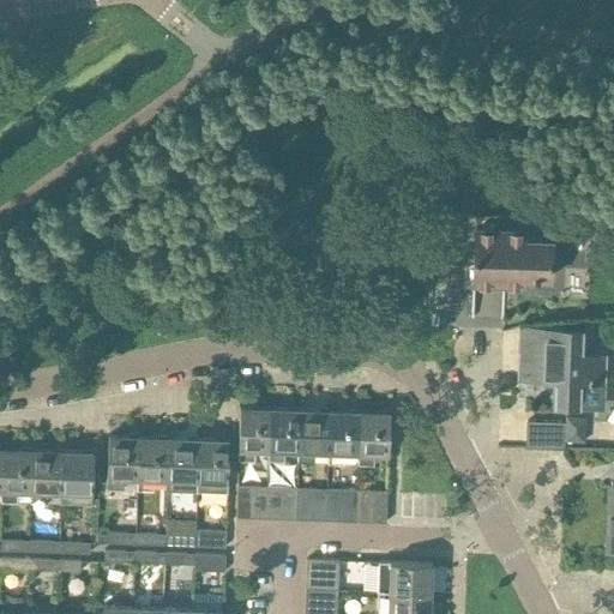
[(524,232),(475,229),(473,283),(522,286),(522,277),(549,278),(551,269),(555,268),(559,264),(560,259),(559,254),(555,251),(551,250),(552,241),(524,240),(524,232)]
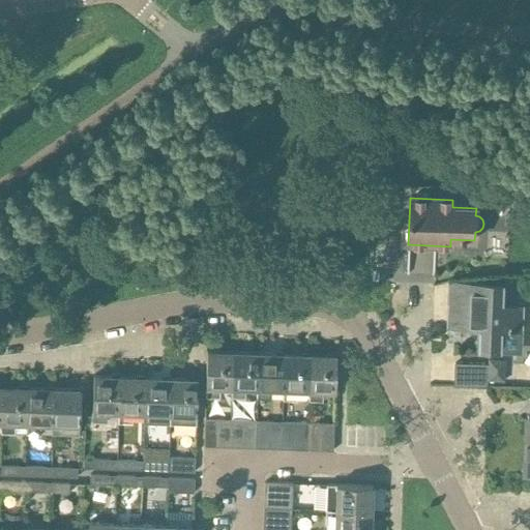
[(450,283),(448,327),(481,329),(480,350),(519,352),(521,306),(500,306),(501,285),(450,283)]
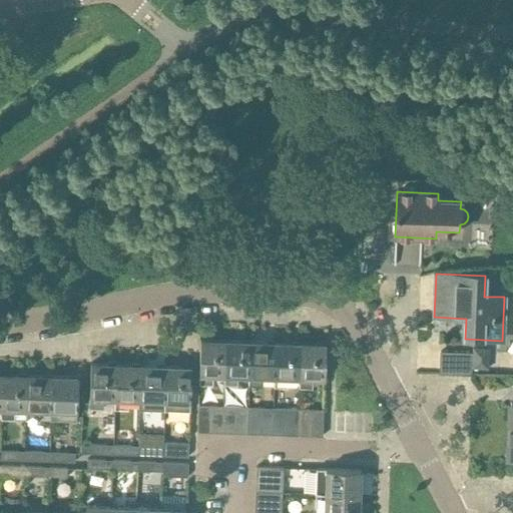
[(200,339),(200,350),(199,384),(212,384),(213,375),(224,375),(226,340),(200,339)]
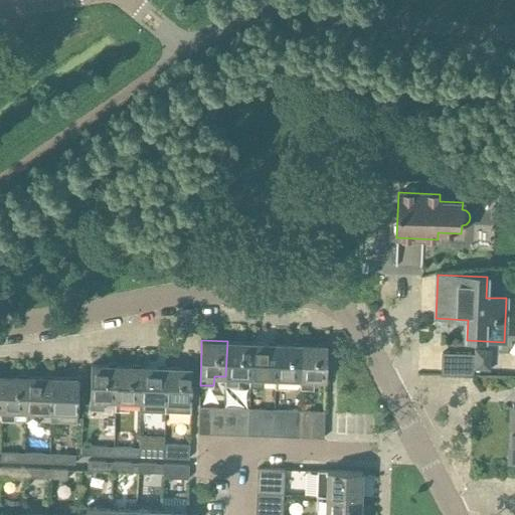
[(251,342),(227,341),(225,376),(224,386),(238,387),(239,377),(249,377),(250,377),(251,342)]
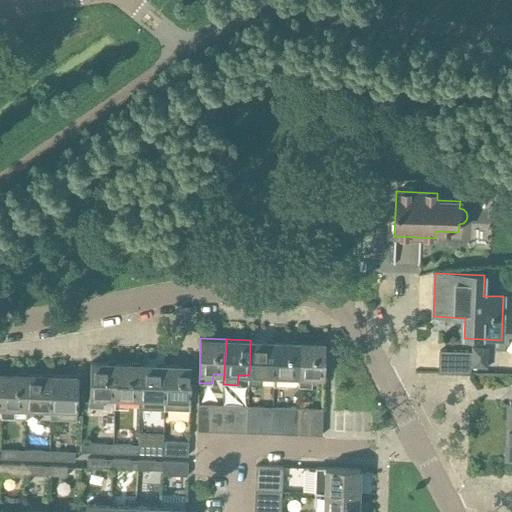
[(275,341),(250,340),(249,375),(248,375),(248,385),(262,386),(263,376),(274,376),(275,341)]
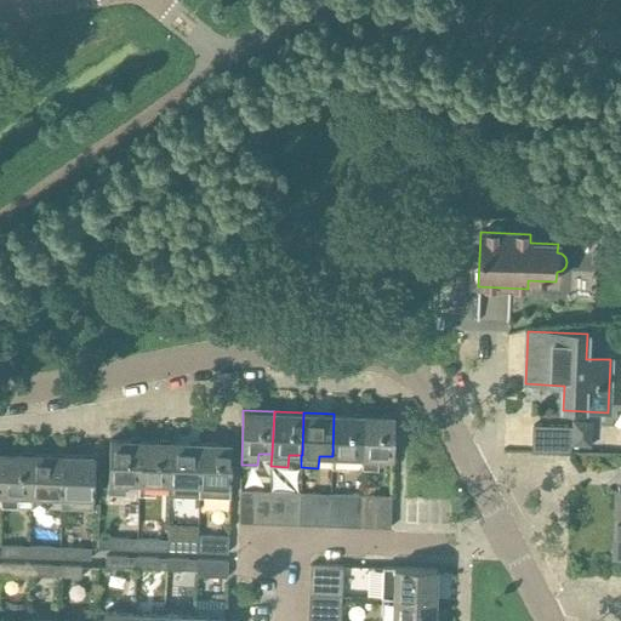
[(364,415),(334,414),(332,456),(331,468),(348,468),(348,457),(362,457),(363,457),(364,415)]
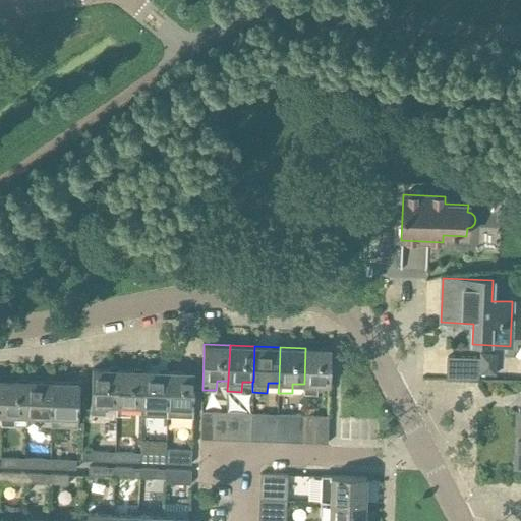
[(331,349),(305,348),(304,384),(303,384),(303,393),(317,394),(317,385),(330,385),(331,349)]
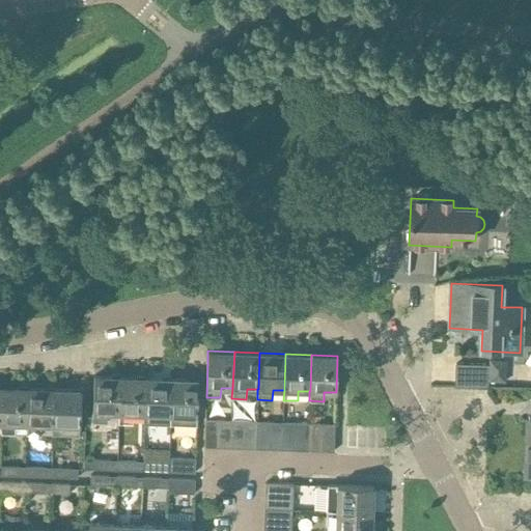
[(456,363),(455,385),(490,386),(490,382),(490,368),(490,364),(456,363)]
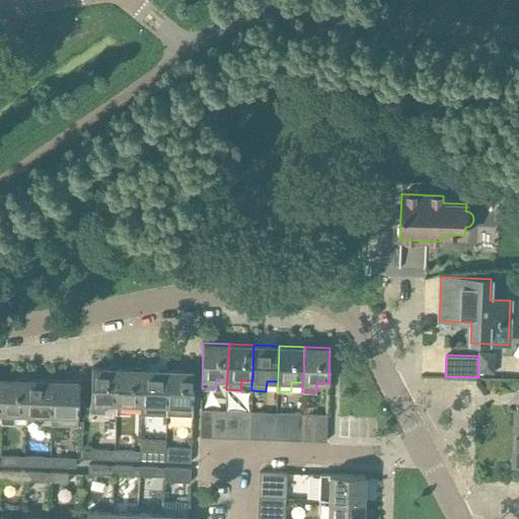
[(478,360),(478,373),(493,373),(494,360),(478,360)]
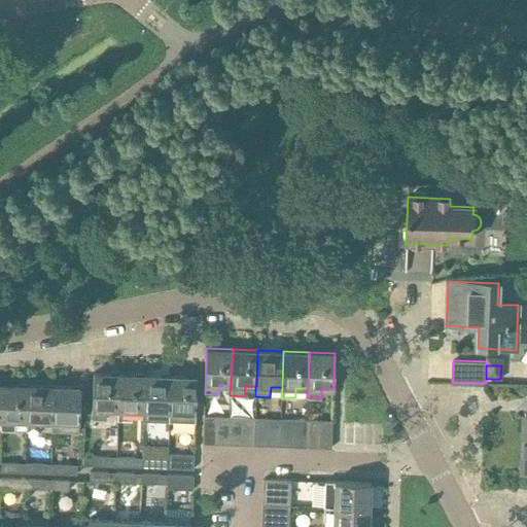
[(106,409),(117,410),(118,410),(119,396),(119,373),(94,372),(93,419),(106,419),(106,409)]
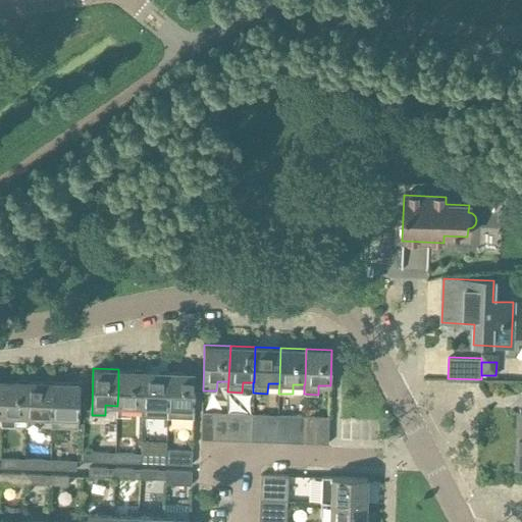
[(144,370),(118,369),(118,393),(117,406),(116,406),(115,415),(131,416),(131,406),(141,406),(143,406),(144,370)]
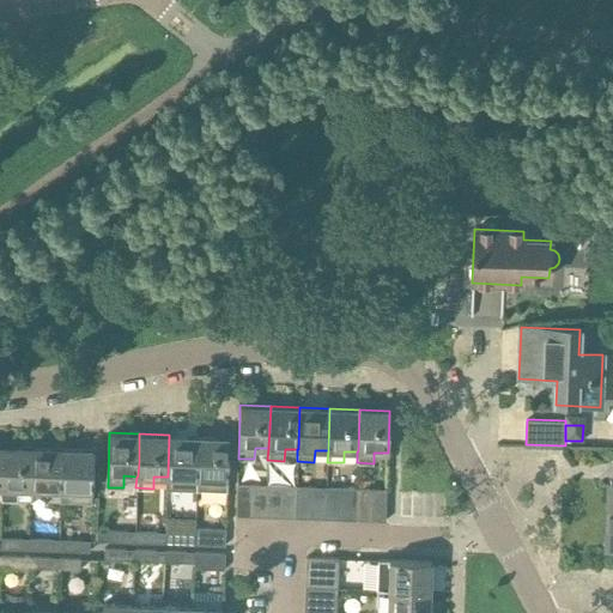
[(198,436),(169,435),(168,477),(165,477),(165,489),(182,490),(183,478),(196,478),(198,478),(198,436)]
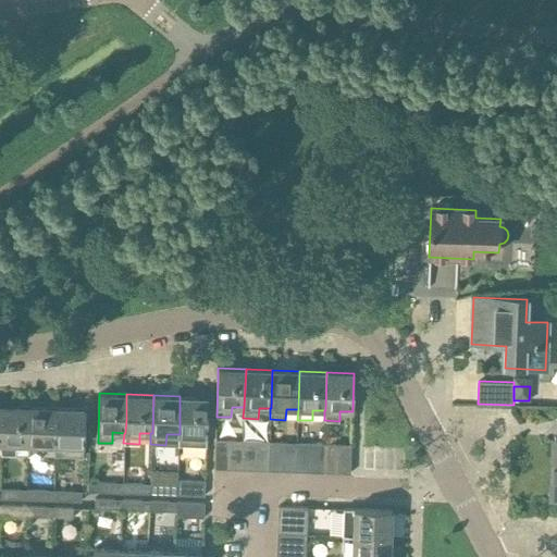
[(208,397),(180,396),(180,434),(178,434),(177,445),(194,445),(194,435),(207,435),(208,419),(208,397)]
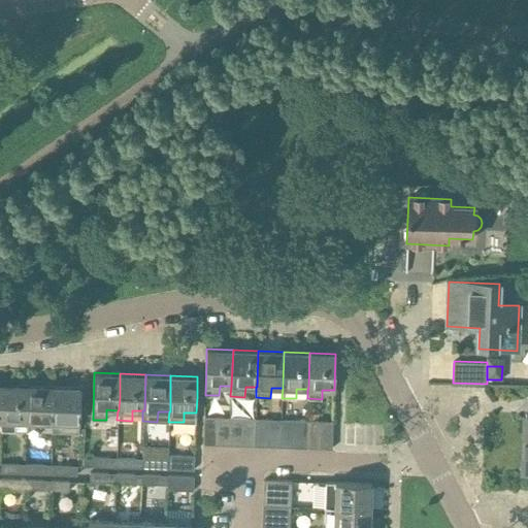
[(29,386),(3,385),(3,397),(2,421),(0,421),(0,422),(0,430),(14,431),(14,421),(26,422),(28,422),(29,386)]
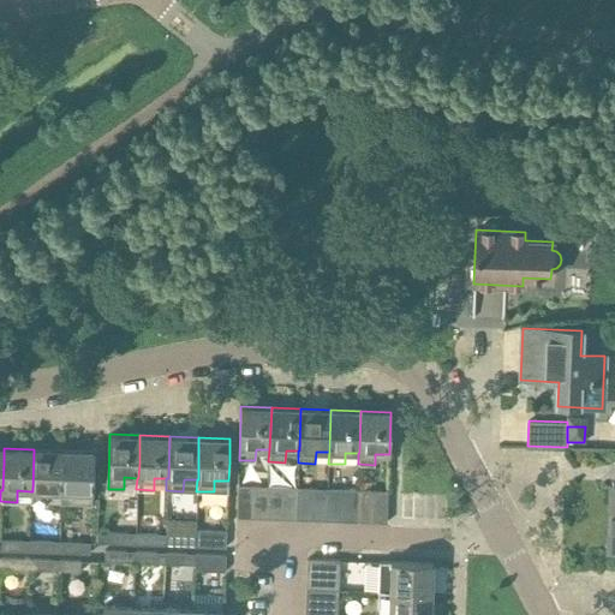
[(64,449),(34,449),(33,491),(30,491),(30,502),(47,503),(47,491),(60,493),(63,493),(64,449)]
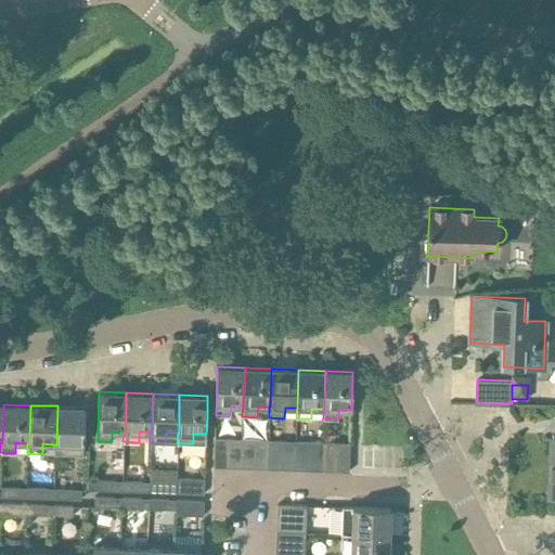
[(85,407),(57,405),(56,444),(54,444),(54,454),(82,455),(82,446),(85,417),(85,407)]
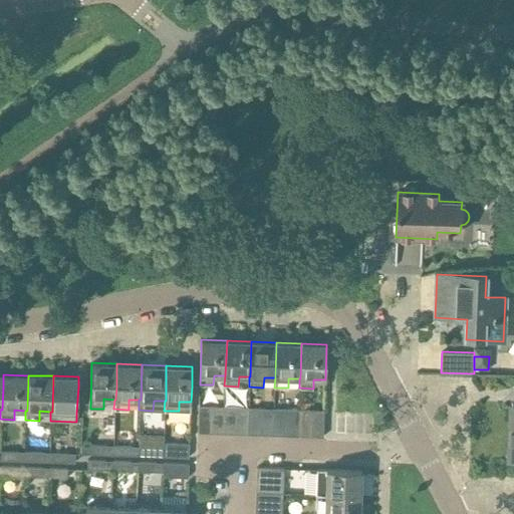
[(211,433),(212,406),(199,406),(198,432),(211,433)]
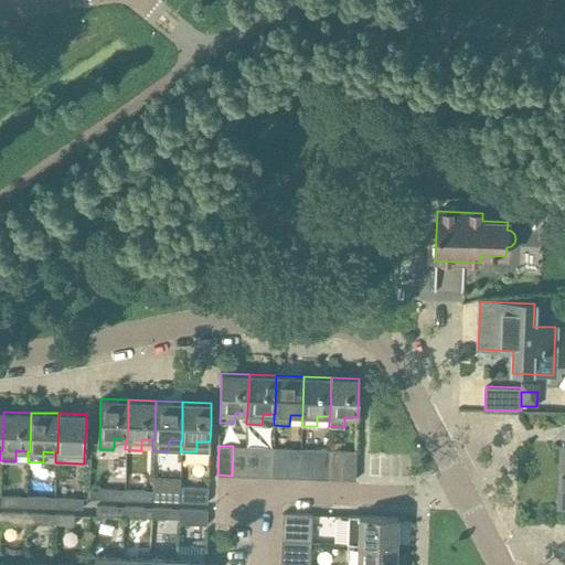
[(233,446),(232,476),(245,476),(246,447),(233,446)]
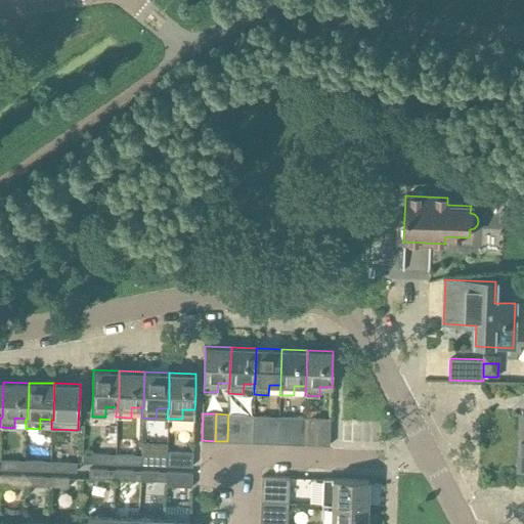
[(228,415),(227,441),(241,442),(242,415),(228,415)]
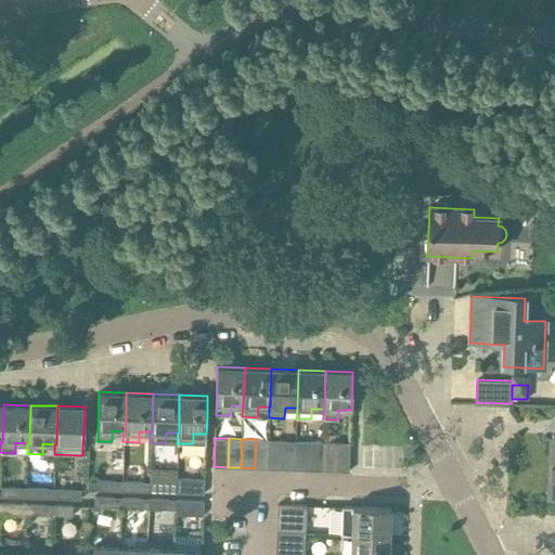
[(256,439),(255,468),(268,468),(269,439),(256,439)]
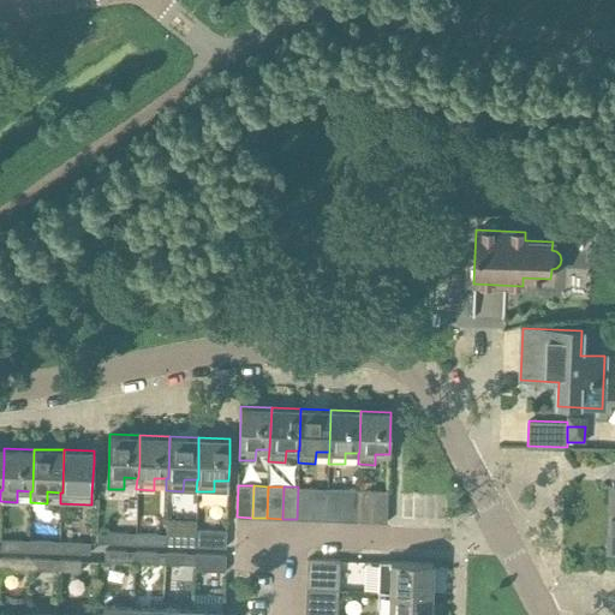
[(327,520),(328,488),(298,487),(297,519),(327,520)]
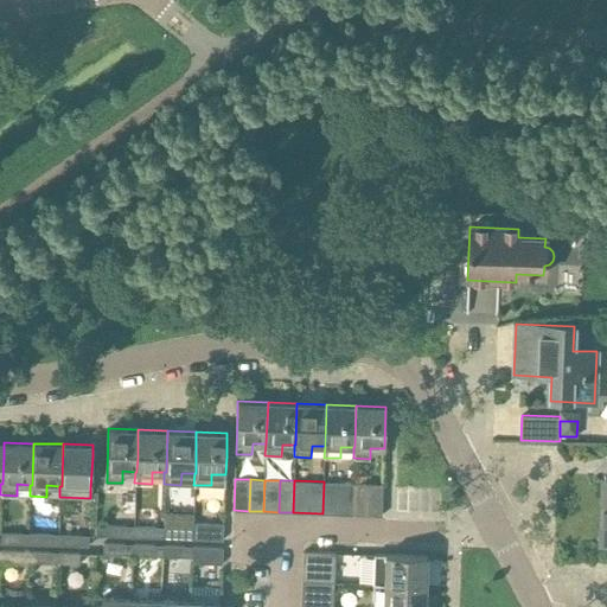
[(324,481),(323,513),(337,513),(338,483),(324,481)]
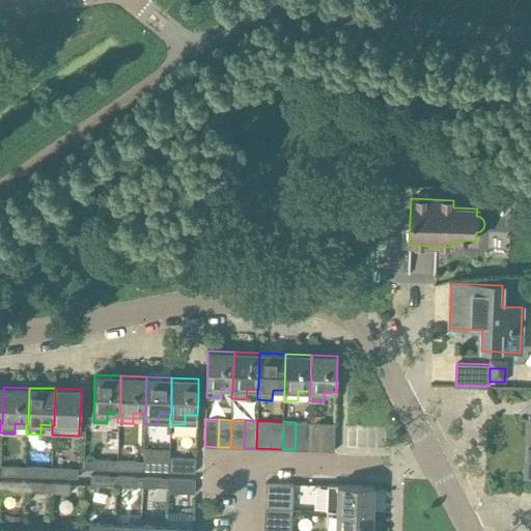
[(308,450),(308,422),(296,422),(295,449),(308,450)]
